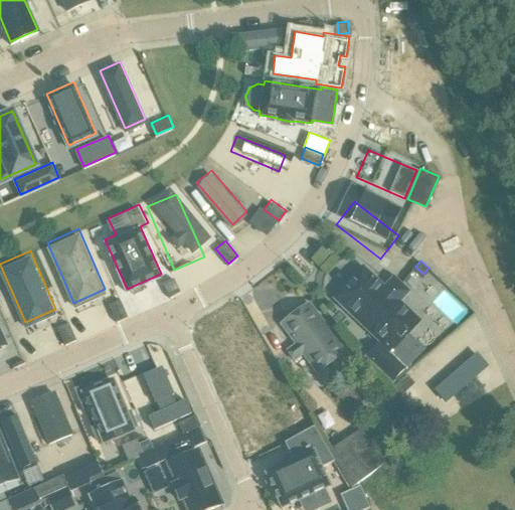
[(352,309),(391,345),(417,318),(384,287),(386,284),(379,278),(377,280),(364,268),(338,295),(344,301),(342,303),(350,311),(352,309)]
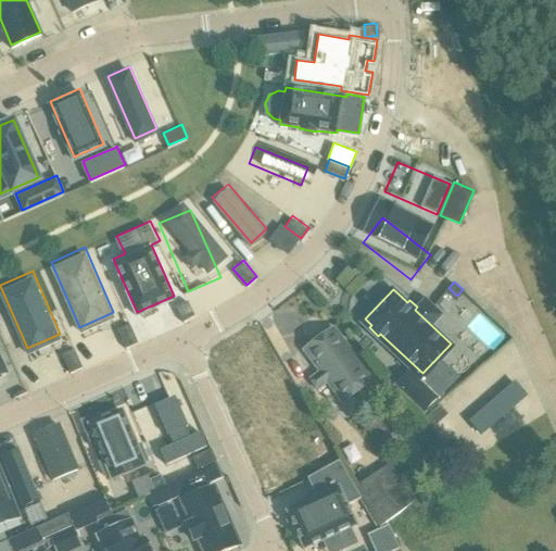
[(186,296),(173,302),(182,320),(194,313),(186,296)]
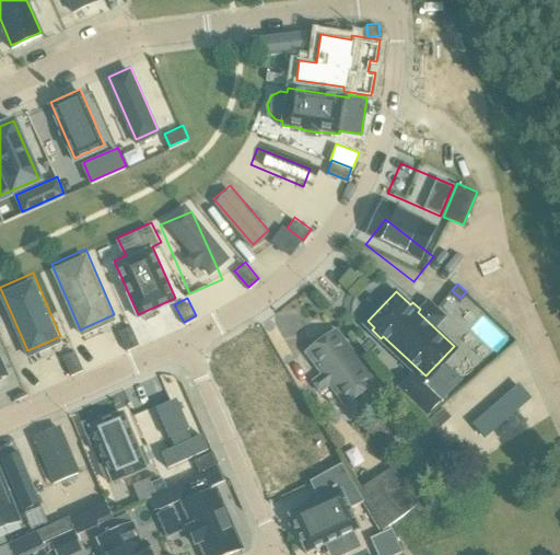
[(363,342),(352,349),(337,328),(307,349),(346,401),(374,380),(359,358),(370,350),(363,342)]
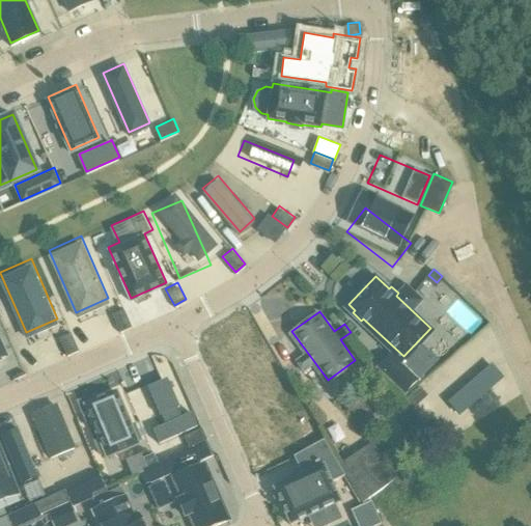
[(0,326),(0,355),(10,351),(0,326)]
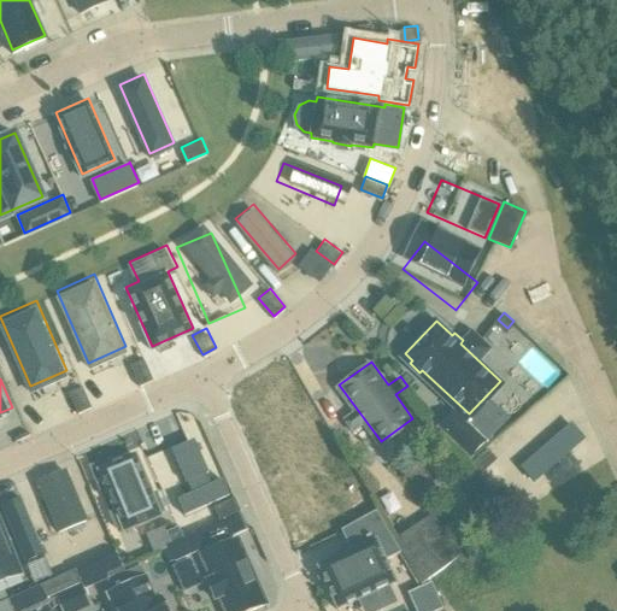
[(82,385),(69,391),(78,411),(92,405),(82,385)]
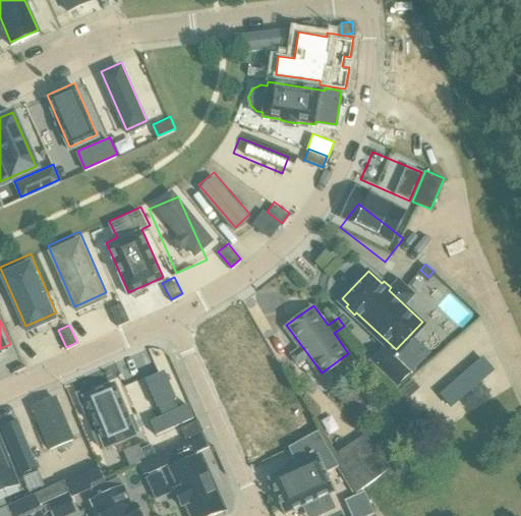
[(447,409),(494,371),(472,346),(451,363),(449,362),(437,373),(438,374),(425,383),(447,409)]
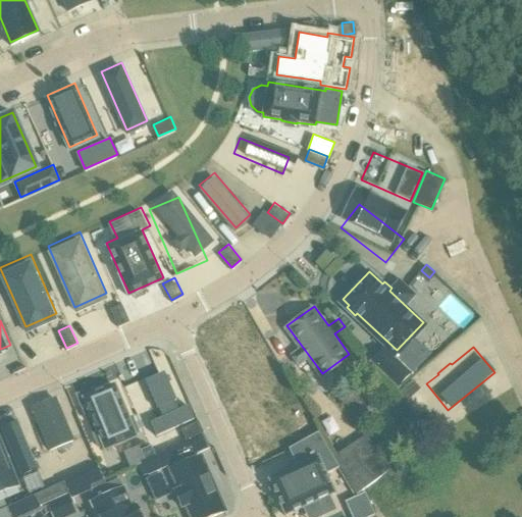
[(372,366),(361,349),(352,355),(364,372),(372,366)]
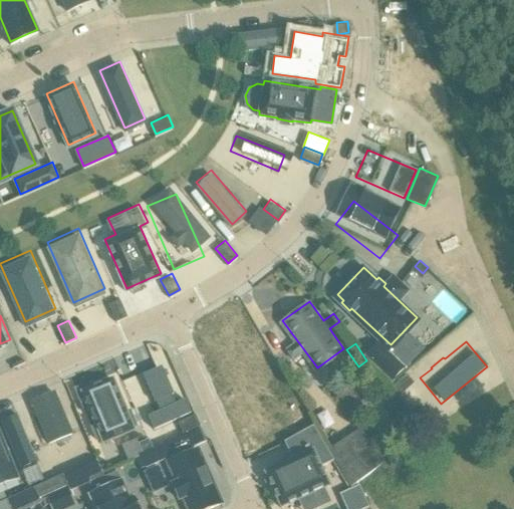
[(246,351),(227,359),(252,417),(271,408),(246,351)]
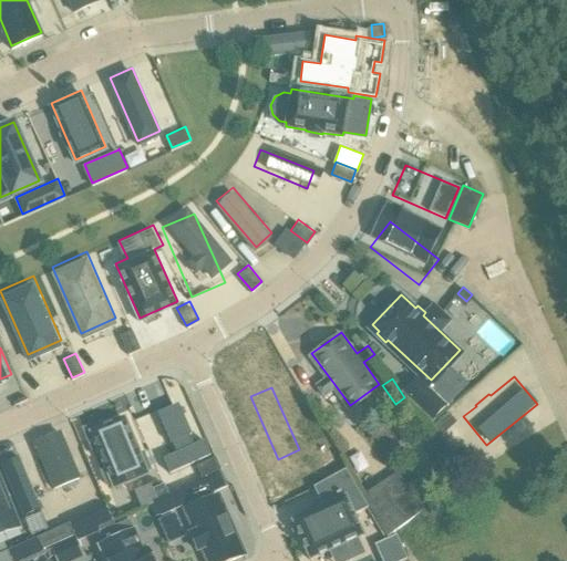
[(169,461),(198,448),(199,447),(174,391),(144,404),(169,461)]
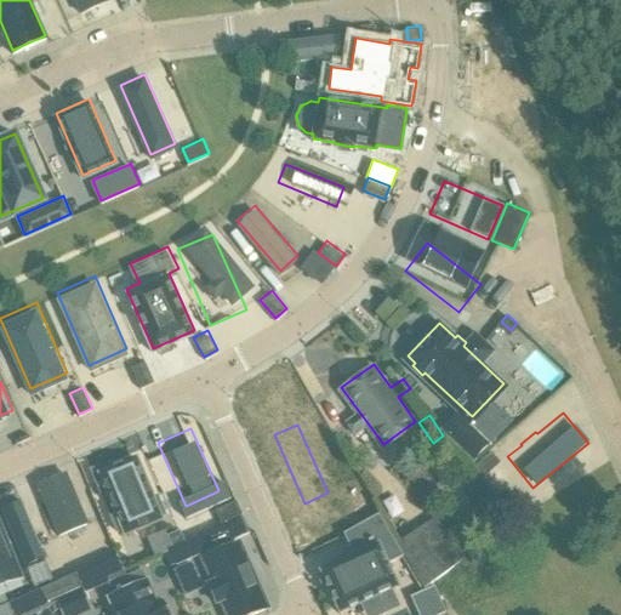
[(137,455),(101,470),(118,510),(112,512),(119,528),(160,511),(137,455)]
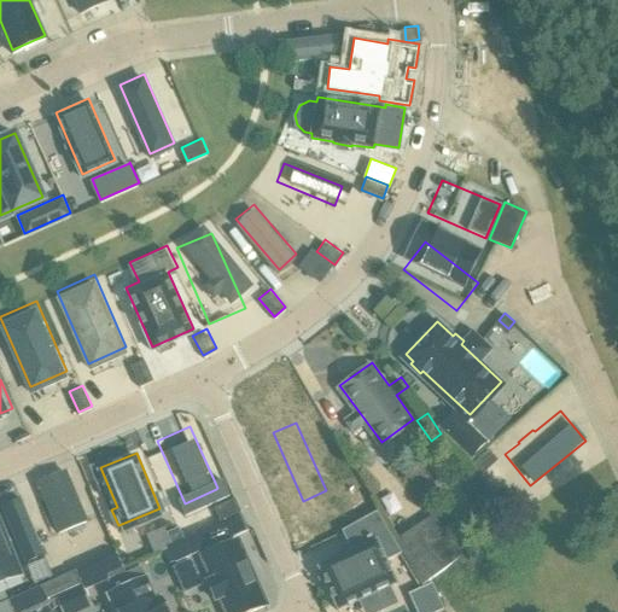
[(82,493),(73,497),(58,465),(40,472),(68,540),(87,531),(77,510),(87,506),(82,493)]
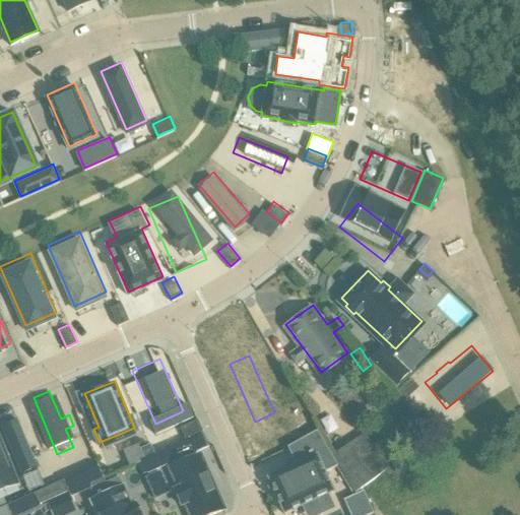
[(17,415),(2,422),(21,470),(37,463),(17,415)]
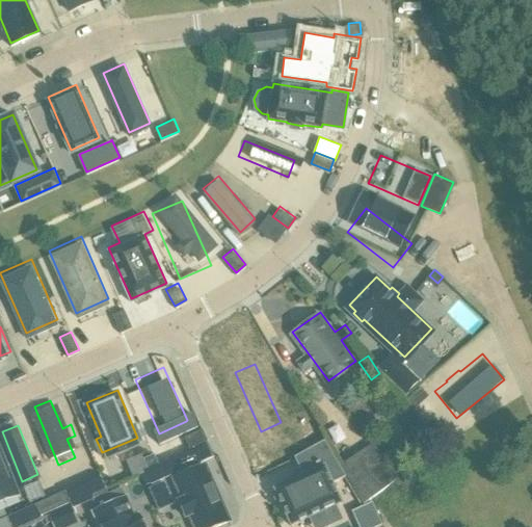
[(190,447),(208,439),(203,427),(185,436),(190,447)]
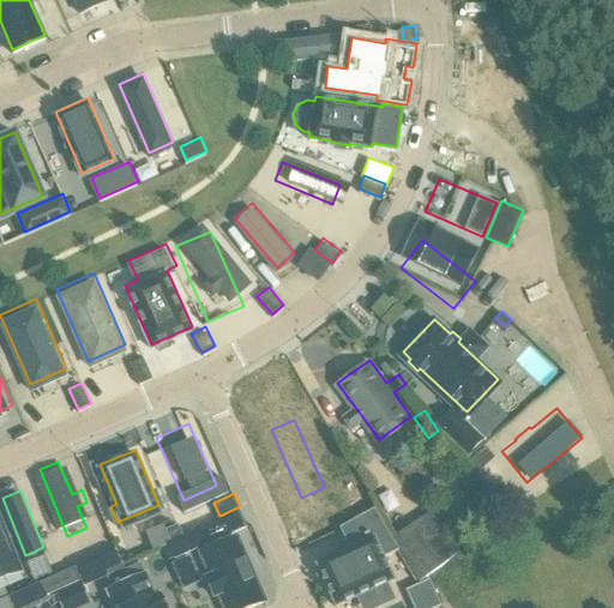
[(348,547),(317,560),(335,603),(392,578),(383,555),(398,549),(373,505),(338,524),(348,547)]
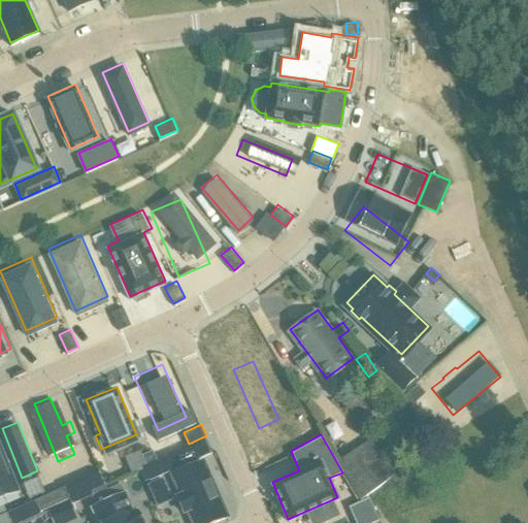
[(396,471),(369,436),(339,458),(338,459),(344,468),(361,497),(396,471)]
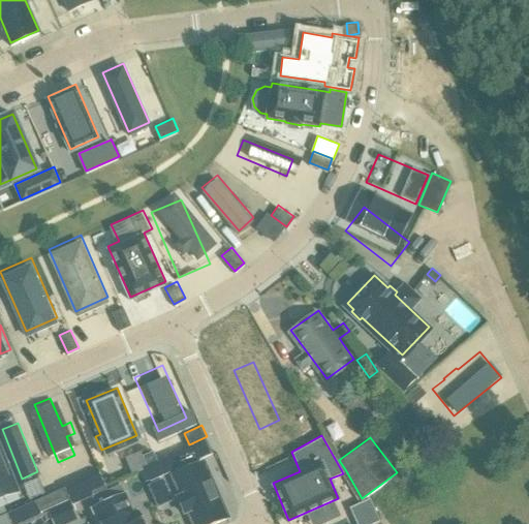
[(213,451),(208,438),(158,459),(158,460),(148,464),(145,465),(151,479),(213,451)]
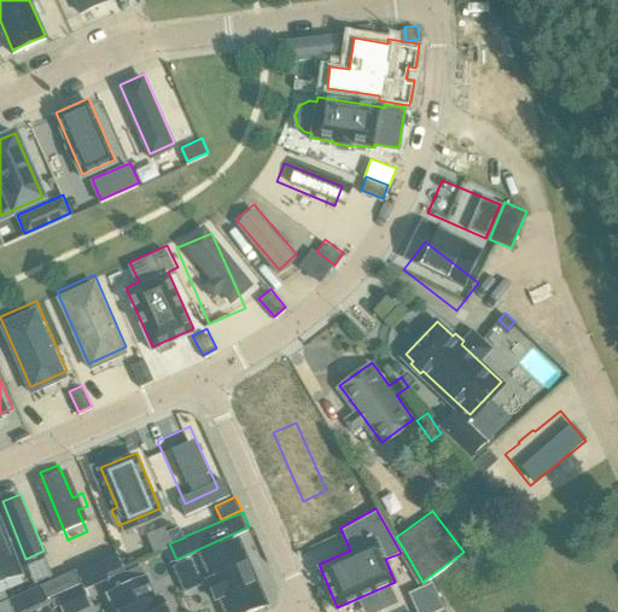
[(0,581),(24,572),(0,513),(0,581)]
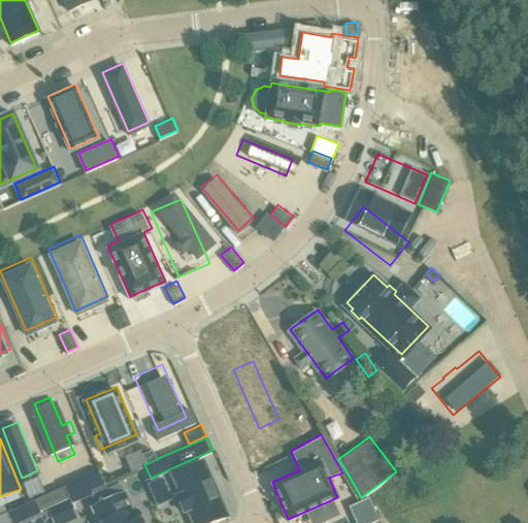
[(153,448),(142,452),(147,463),(158,459),(153,448)]
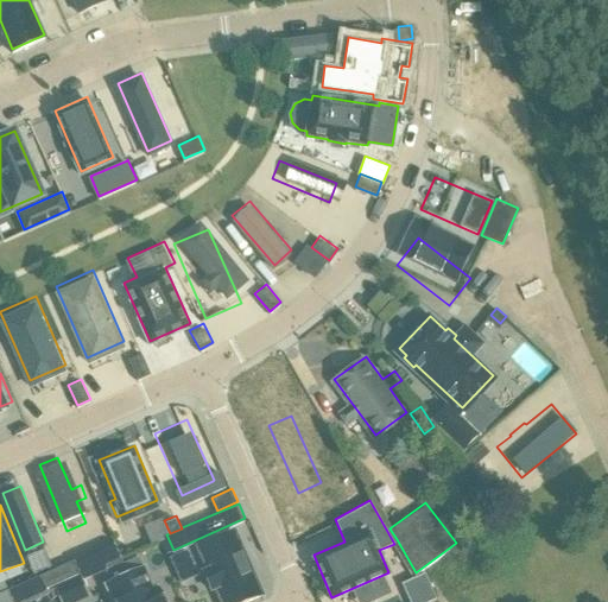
[(221,601),(252,601),(265,597),(235,533),(197,550),(221,601)]
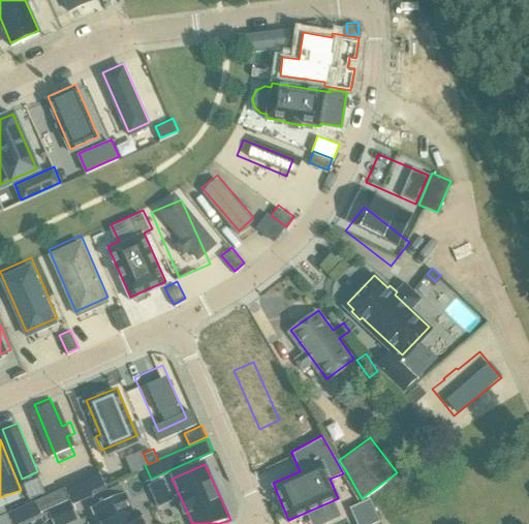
[(92,493),(97,504),(93,506),(100,523),(144,523),(138,510),(134,512),(125,492),(107,499),(102,488),(107,486),(100,470),(99,470),(96,471),(92,473),(67,485),(66,486),(70,496),(70,497),(72,501),(92,493)]
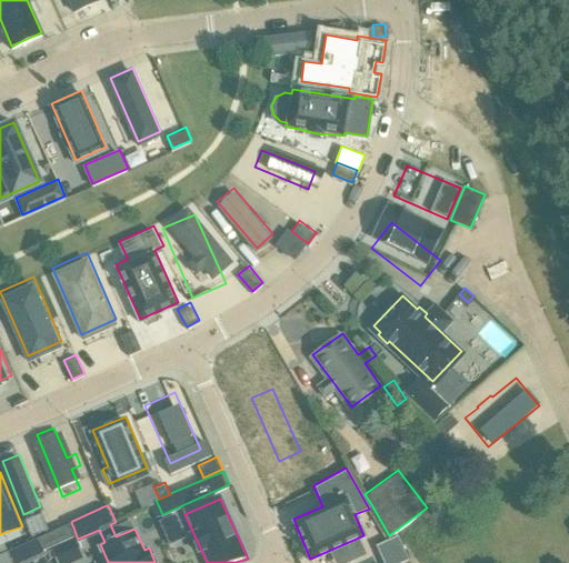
[(40,535),(46,548),(53,544),(76,534),(76,533),(71,522),(50,531),(40,535)]
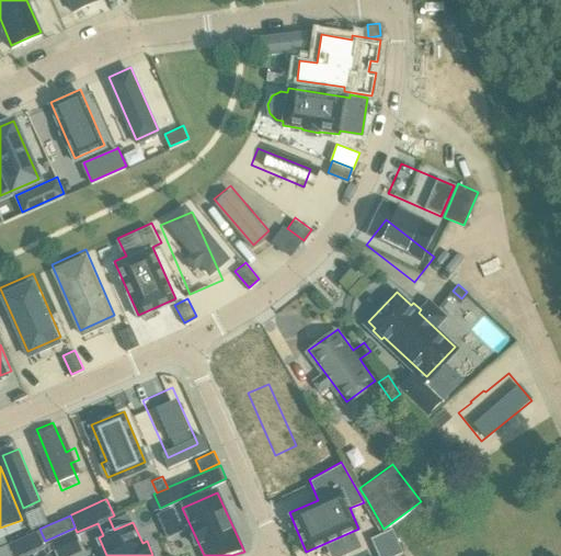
[(14,555),(21,555),(47,545),(45,541),(39,529),(9,542),(14,555)]
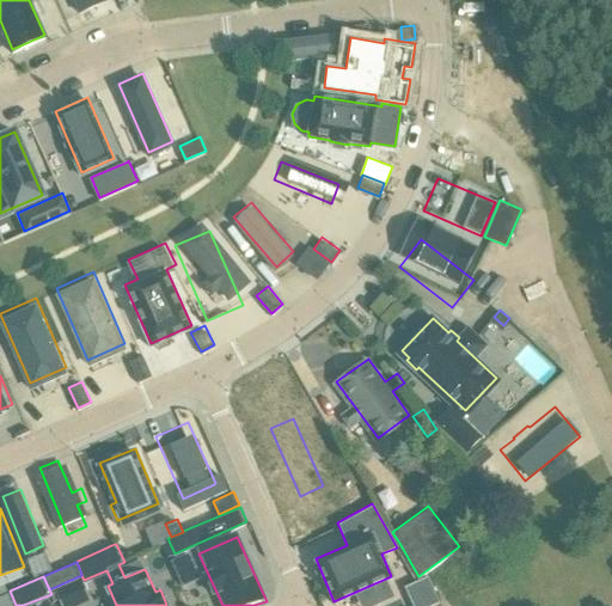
[(409,585),(418,605),(426,605),(442,600),(430,576),(409,585)]
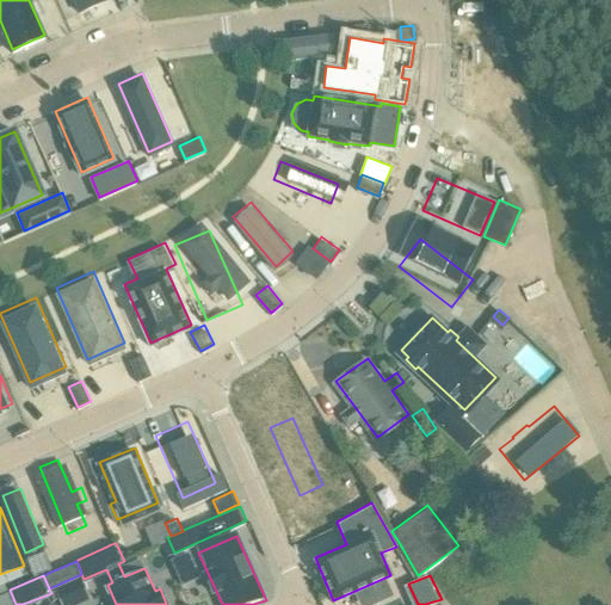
[(0,604),(16,604),(10,590),(0,593),(0,604)]
